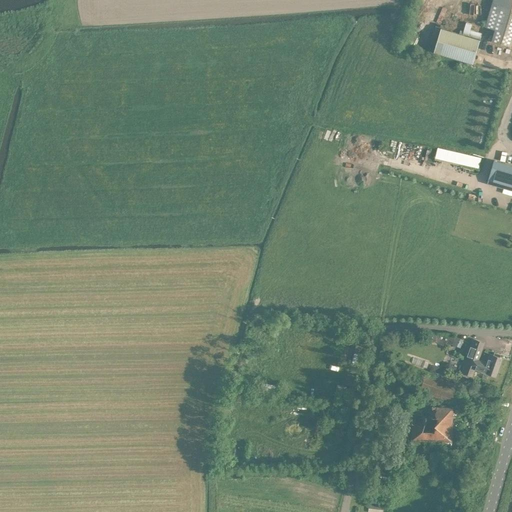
[(511,46),(511,40),(511,0),(492,0),(484,26),(494,29),(491,40),(511,46)]
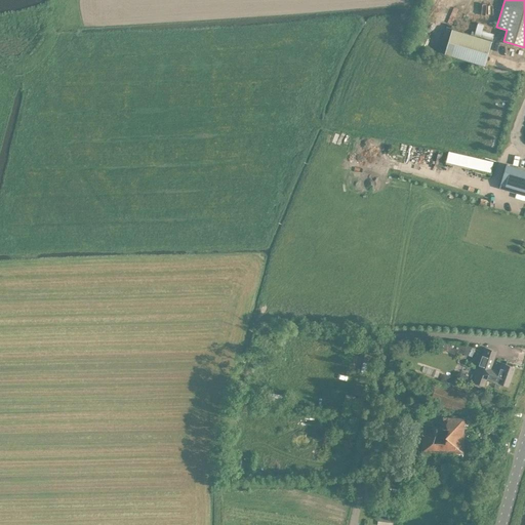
[(474,32),(492,35),(493,32),(482,29),(483,23),(477,21),(474,32)]
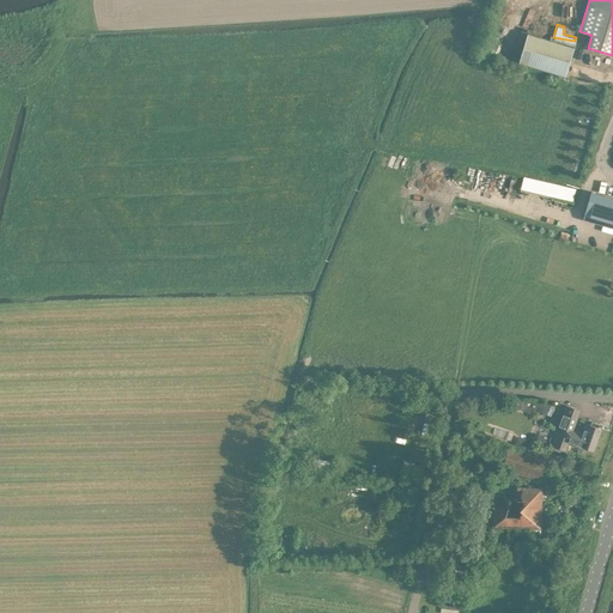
[(528,65),(565,76),(574,47),(527,34),(519,61),(528,65)]
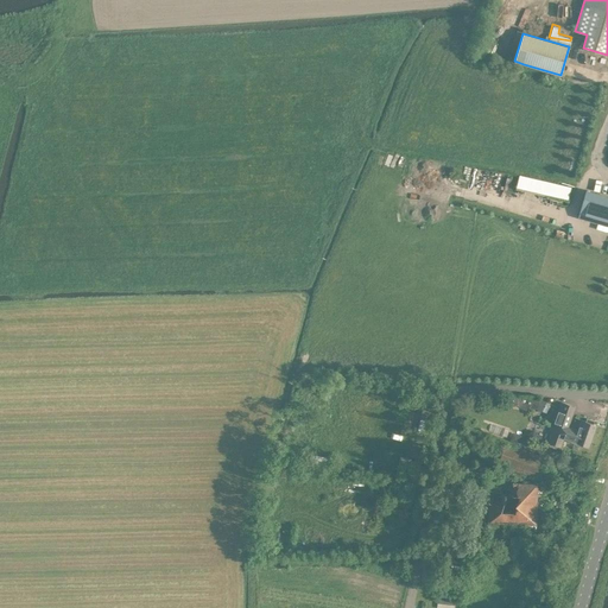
[(515,188),(568,197),(570,185),(518,175),(515,188)]
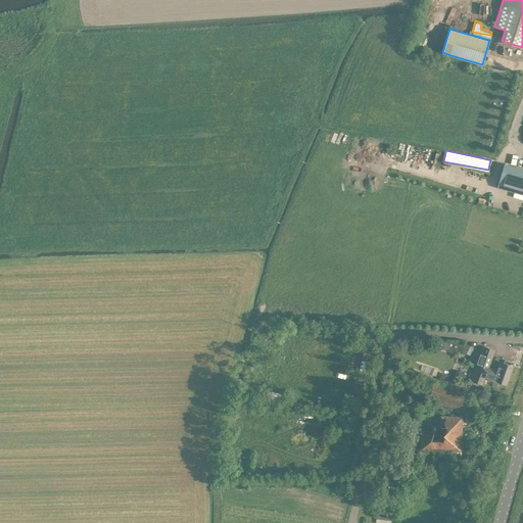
[(522,168),(505,162),(496,186),(522,193),(522,168)]
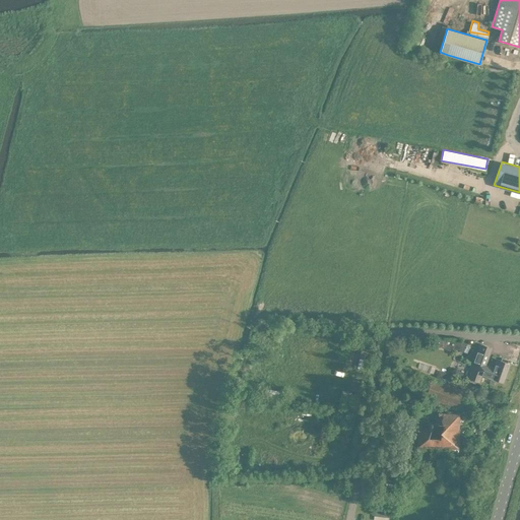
[(419,336),(418,344),(428,345),(429,337),(419,336)]
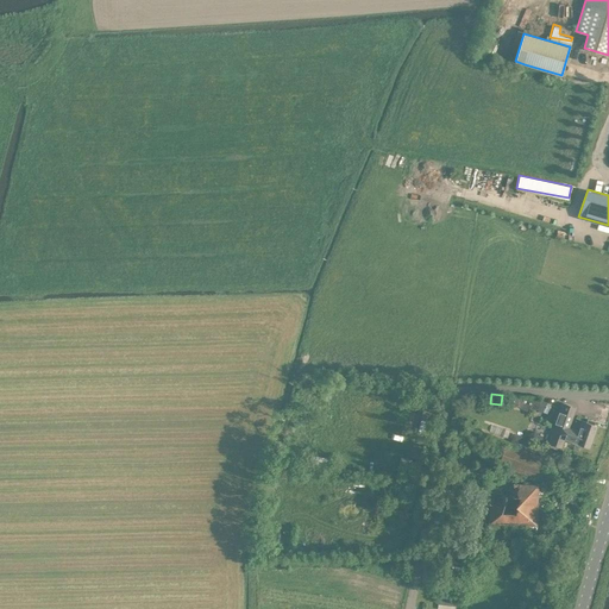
[(535,397),(532,406),(547,412),(551,403),(535,397)]
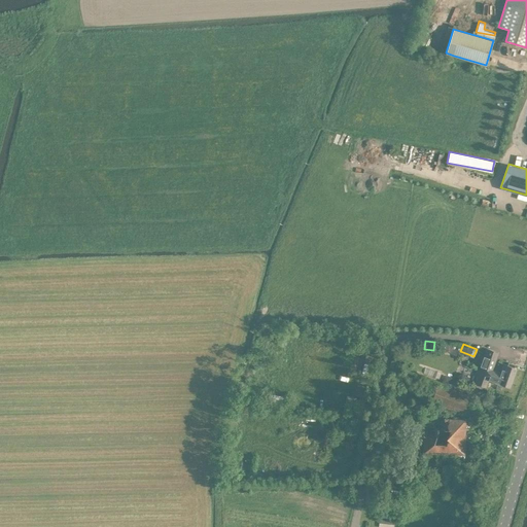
[(473,383),(486,388),(490,379),(510,386),(516,367),(503,363),(500,372),(493,370),(499,353),(486,348),(473,383)]
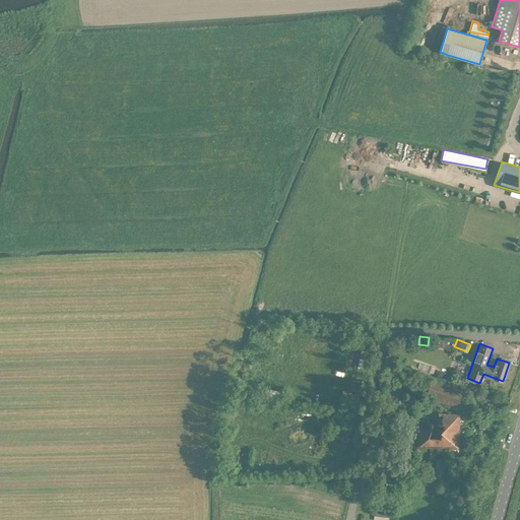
[(362,347),(356,371),(363,372),(367,354),(368,348),(362,347)]
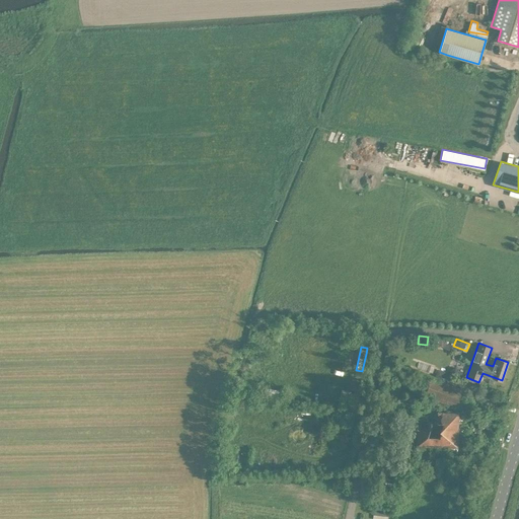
[(352,372),(348,389),(359,391),(362,373),(352,372)]
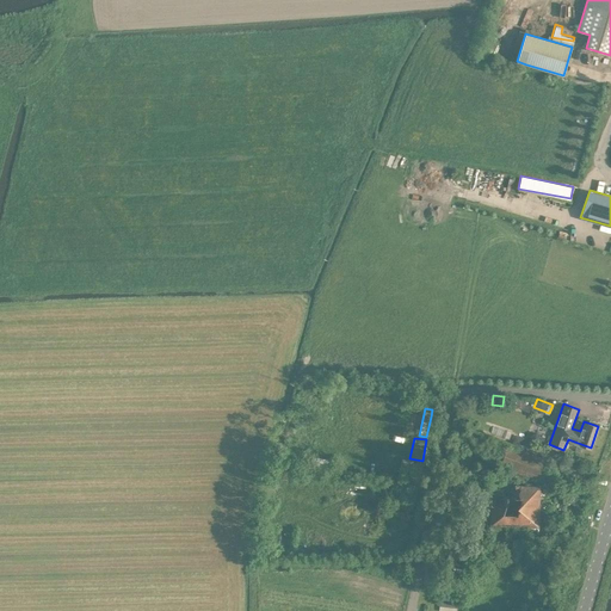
[(550,485),(555,469),(557,463),(508,445),(500,467),(550,485)]
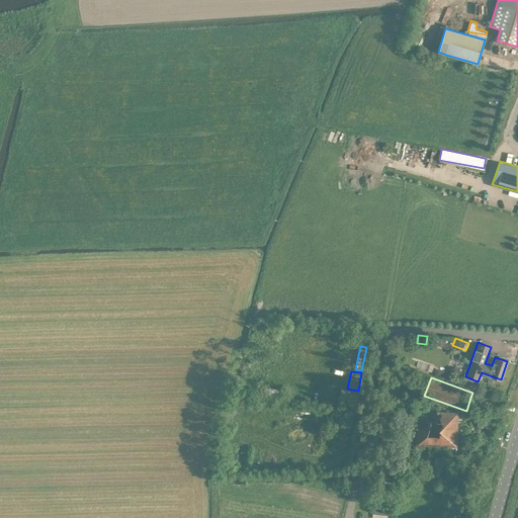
[(274,389),(272,398),(277,398),(276,400),(282,401),(284,391),(274,389)]
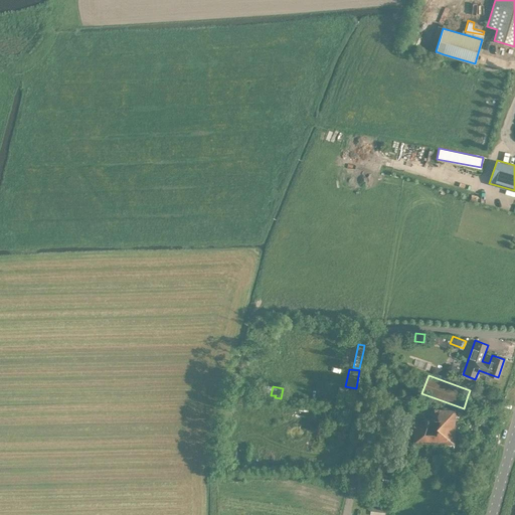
[(413,419),(412,443),(454,444),(455,409),(420,408),(415,409),(415,418),(413,419)]
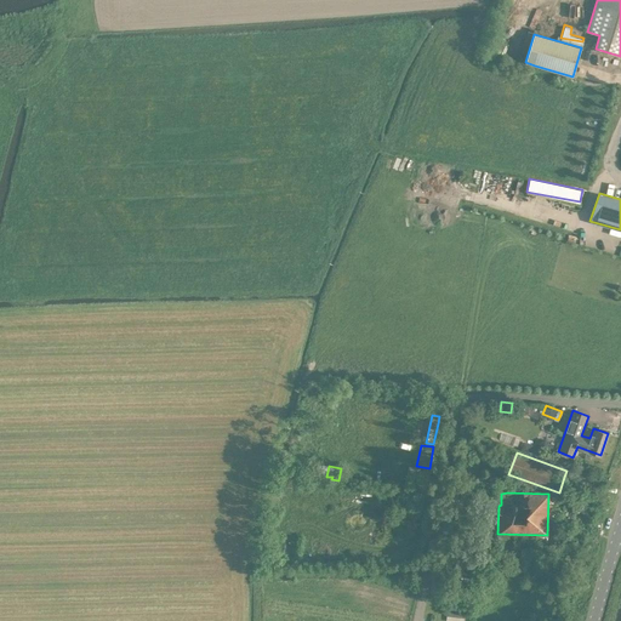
[(507,565),(508,547),(490,547),(490,564),(507,565)]
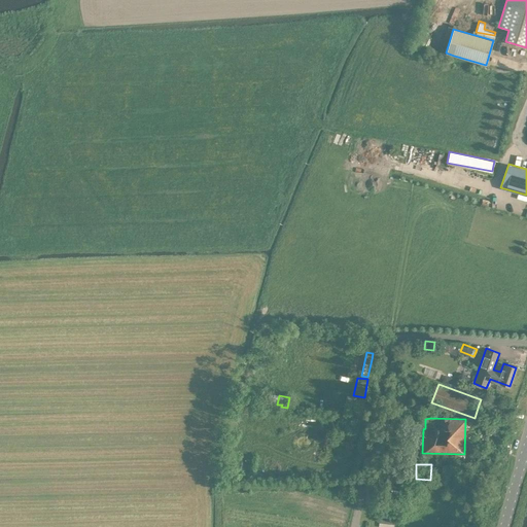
[(224,467),(223,480),(230,481),(231,473),(232,468),(231,468),(224,467)]
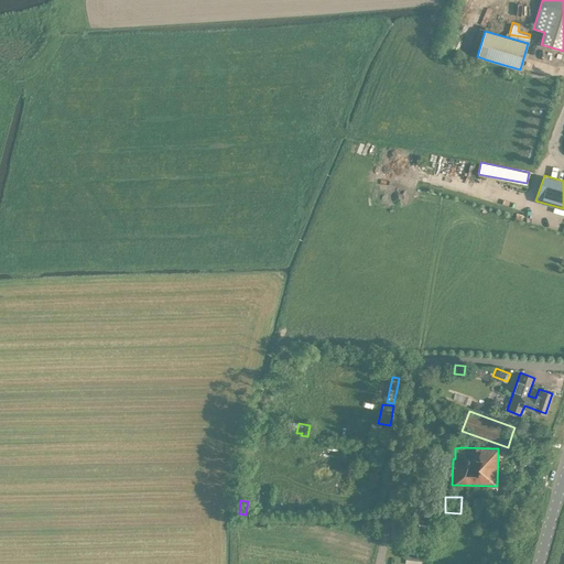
[(429,513),(429,521),(440,522),(441,514),(429,513)]
